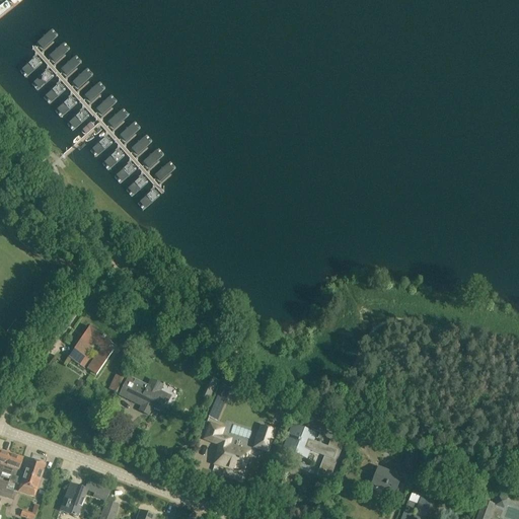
[(112,342),(110,342),(89,327),(69,358),(84,368),(89,359),(84,356),(92,343),(100,349),(87,369),(96,375),(113,351),(106,348),(112,342)]
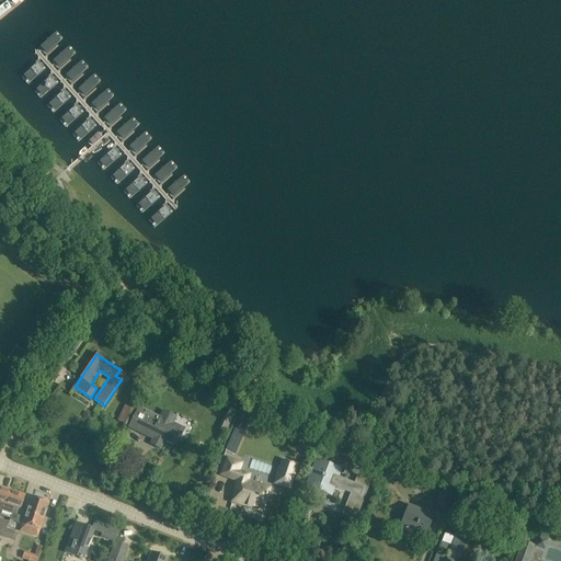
[(155,382),(167,388),(172,376),(160,370),(155,382)]
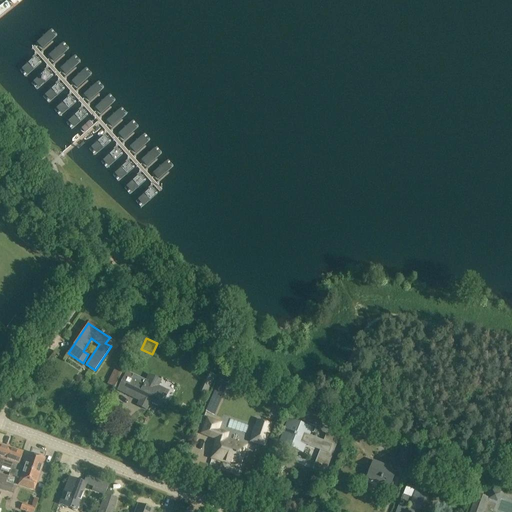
[(114,370),(108,384),(114,387),(121,373),(114,370)]
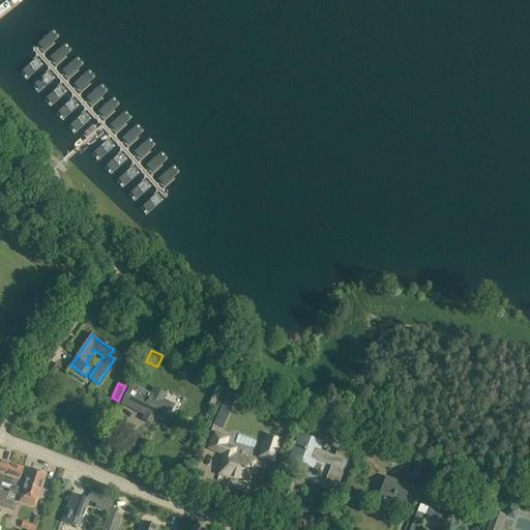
[(154,388),(152,394),(150,398),(137,391),(138,389),(131,386),(123,404),(145,414),(142,420),(152,425),(156,416),(166,420),(174,405),(165,400),(168,393),(154,388)]
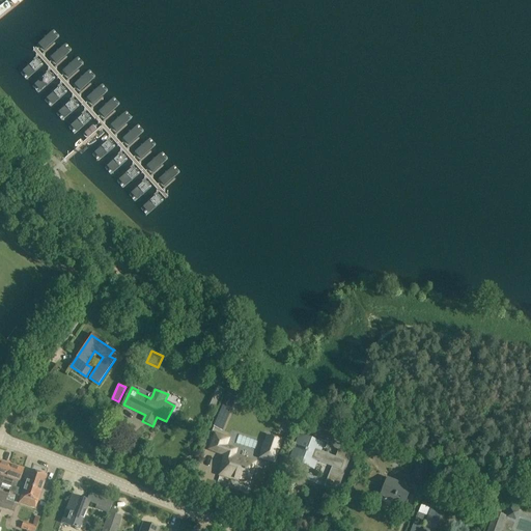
[(210,399),(219,403),(224,390),(216,387),(210,399)]
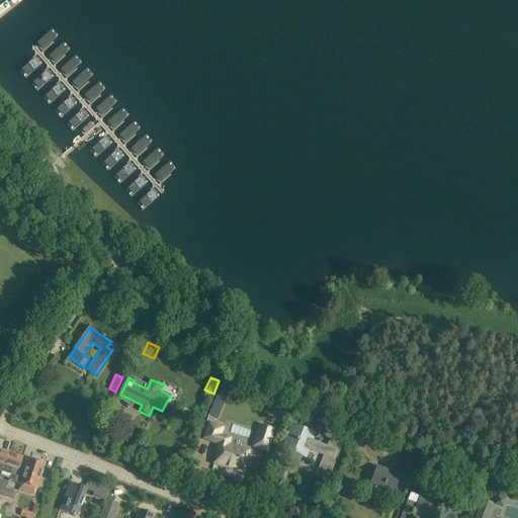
[(225,424),(221,423),(211,419),(204,436),(221,442),(214,463),(243,472),(249,450),(228,444),(230,438),(221,435),(225,424)]
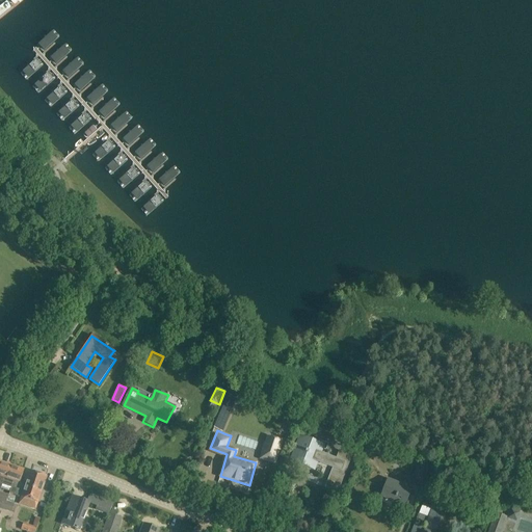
[(336,458),(321,453),(324,445),(300,435),(290,461),(315,471),(318,462),(333,468),(324,488),(337,494),(352,456),(339,451),(336,458)]
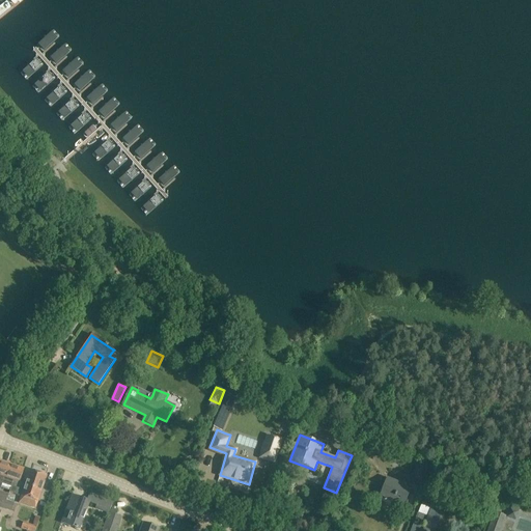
[(276,464),(283,441),(267,436),(259,458),(276,464)]
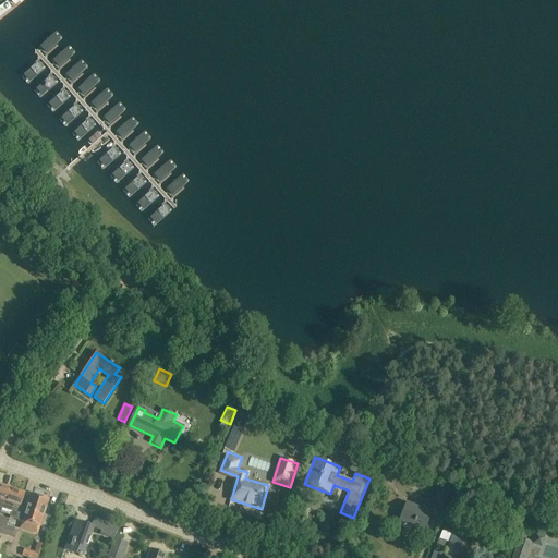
[(0,507),(3,508),(11,487),(0,483),(0,507)]
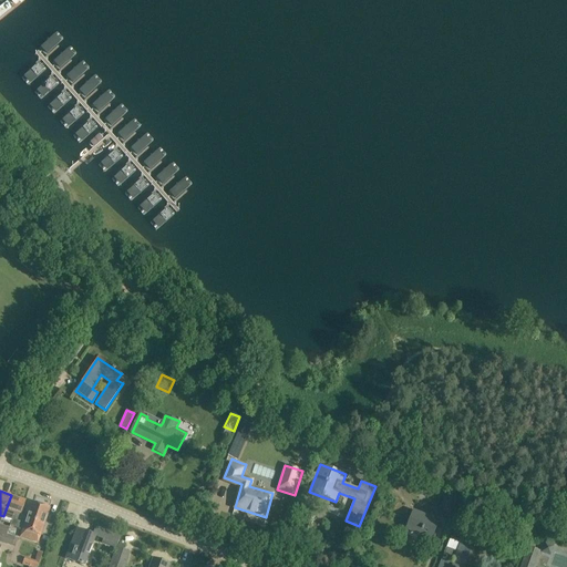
[(447,491),(441,508),(454,513),(461,495),(447,491)]
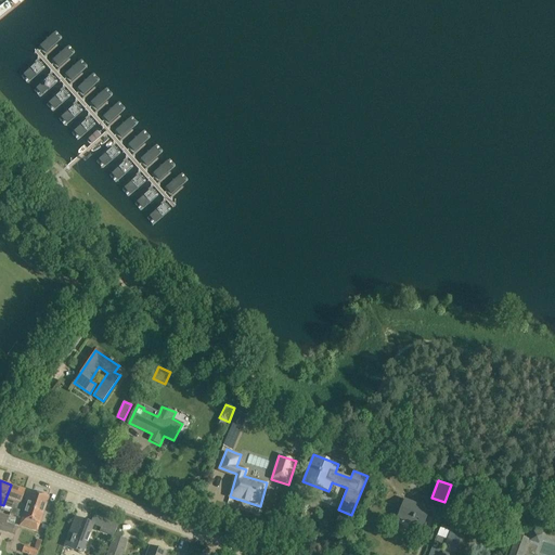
[(21,503),(25,490),(11,485),(3,505),(13,508),(11,515),(16,501),(21,503)]
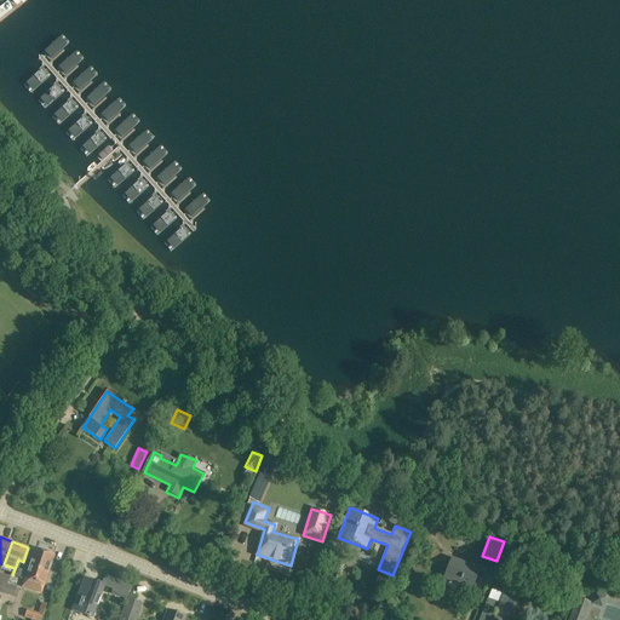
[(23,563),(28,547),(23,562),(18,560),(12,575),(24,579),(22,587),(41,593),(55,556),(35,549),(29,566),(23,563)]
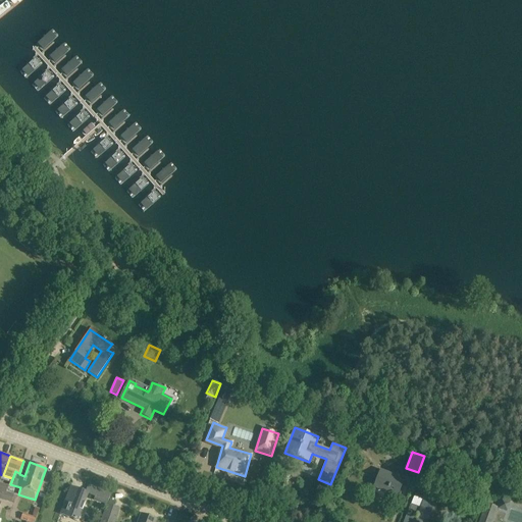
[(374,487),(398,497),(404,478),(380,469),(374,487)]
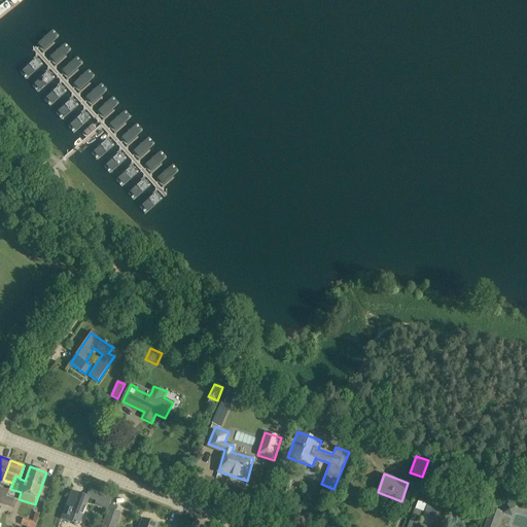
[(89,499),(96,502),(96,501),(74,493),(70,505),(67,504),(62,519),(79,526),(89,499)]
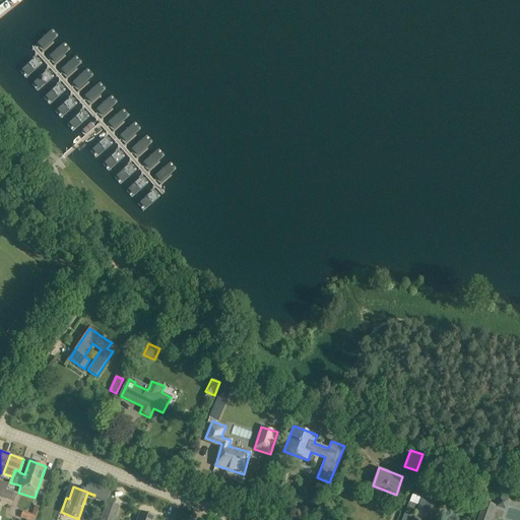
[(17,494),(7,491),(0,488),(0,496),(14,501),(17,494)]
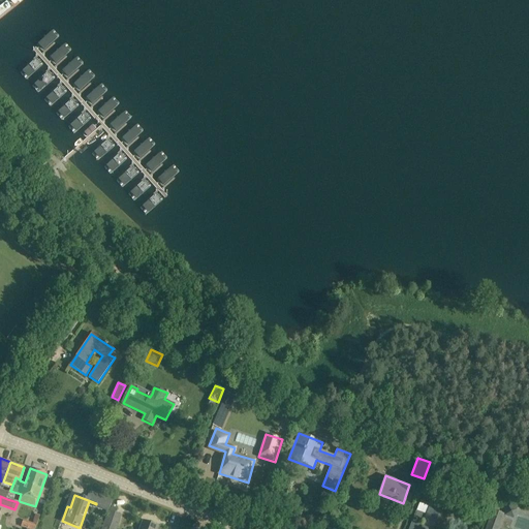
[(95,506),(109,511),(113,500),(99,496),(96,503),(96,504),(95,506)]
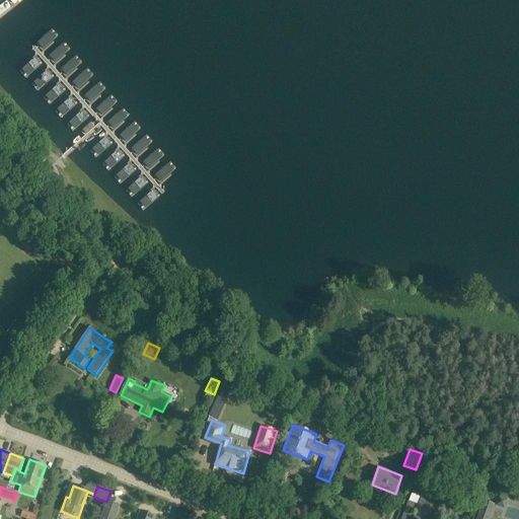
[(423,518),(431,500),(412,493),(409,501),(418,504),(414,515),(404,512),(400,518),(423,518)]
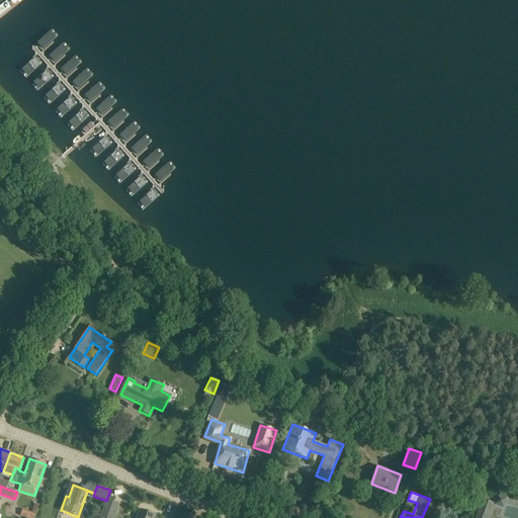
[(297,498),(286,493),(283,500),(294,505),(297,498)]
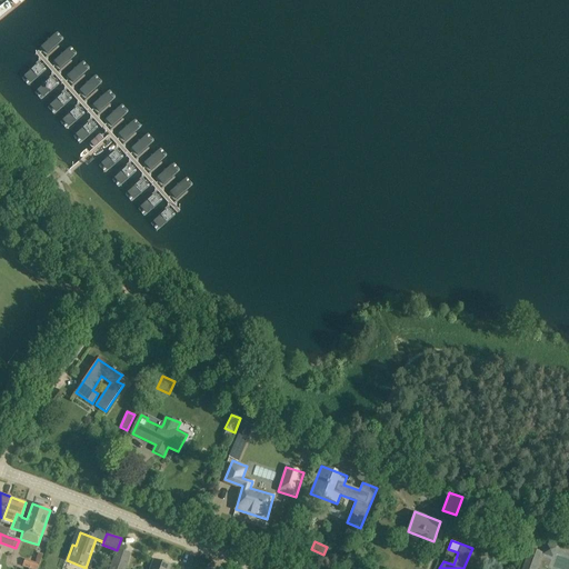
[(38,568),(40,563),(45,547),(40,546),(36,562),(25,558),(22,567),(29,568),(38,568)]
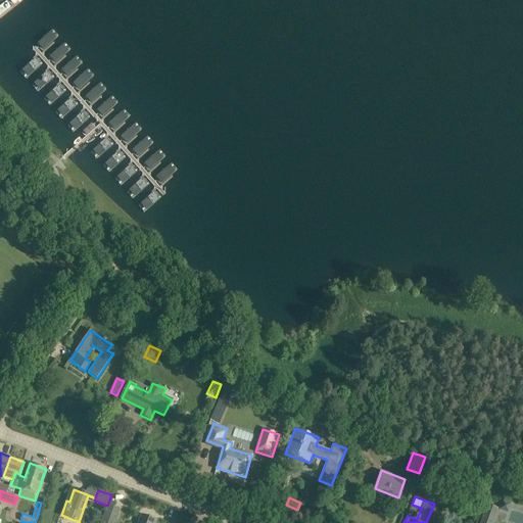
[(114,522),(116,519),(120,510),(108,505),(104,515),(100,522),(114,522)]
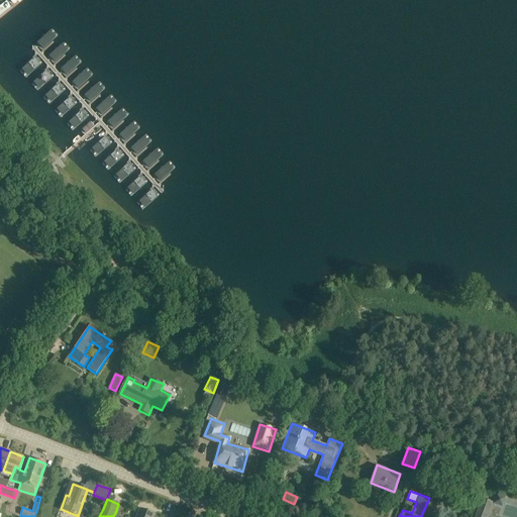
[(487,516),(492,502),(482,499),(475,516),(487,516)]
